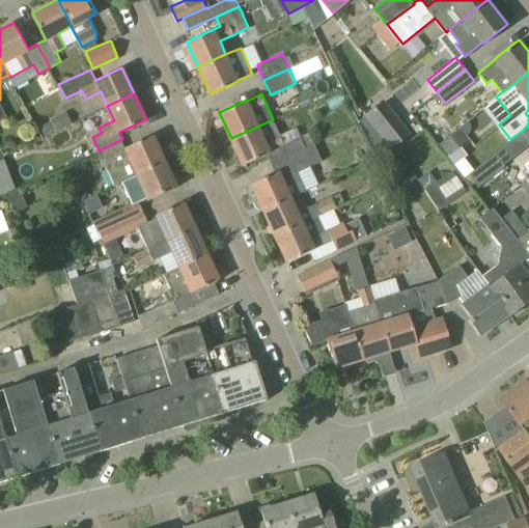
[(383,99),(366,111),(392,143),(409,131),(383,99)]
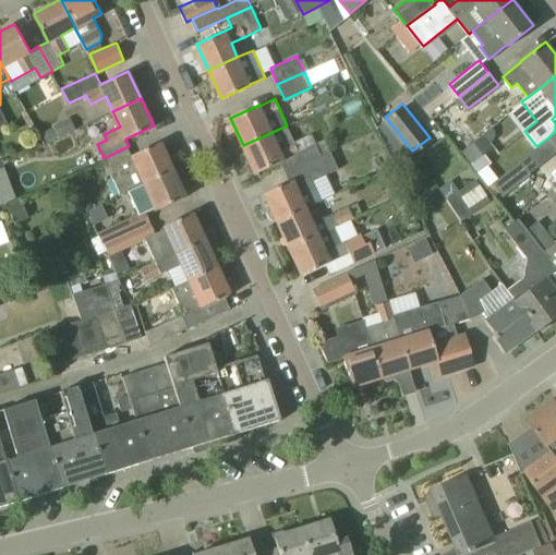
[(283,160),(288,169),(288,170),(304,163),(330,149),(331,149),(326,137),(299,151),(287,125),(243,145),(255,172),(283,160)]
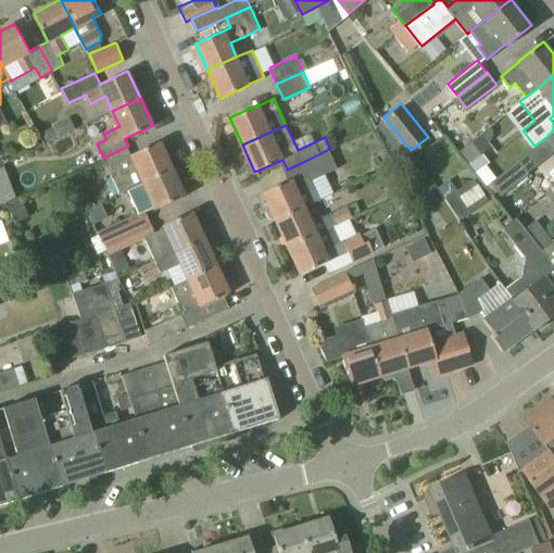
[(129,188),(173,168),(160,141),(133,153),(128,146),(103,158),(114,179),(123,175),(129,188)]
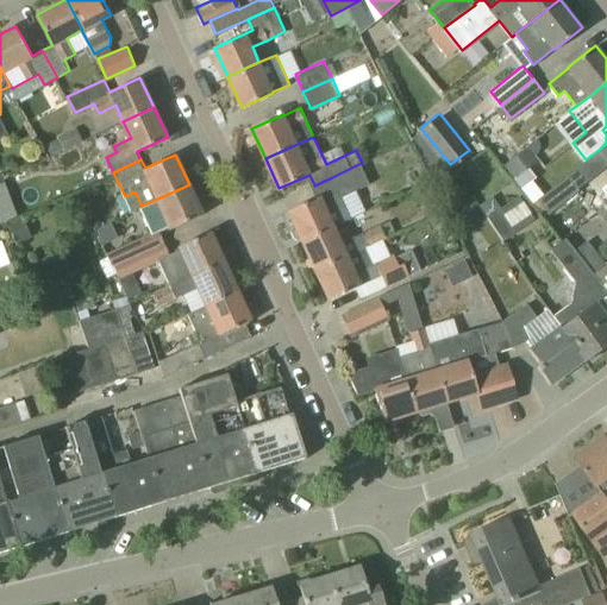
[(332,177),(338,190),(321,199),(320,195),(288,209),(296,226),(293,227),(292,229),(295,237),(298,238),(301,237),(302,240),(333,225),(351,216),(340,195),(369,182),(361,163),(332,177)]
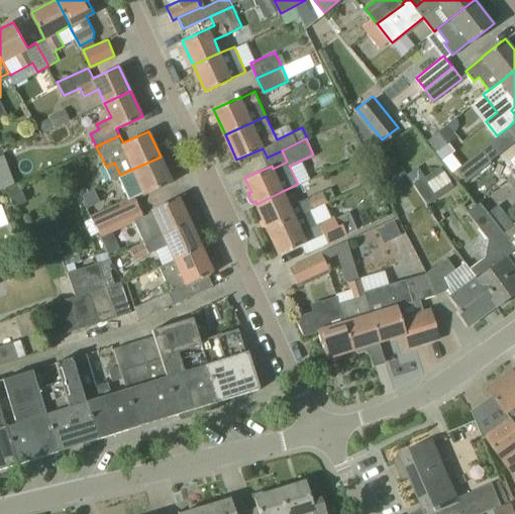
[(492,161),(483,148),(457,168),(468,180),(492,161)]
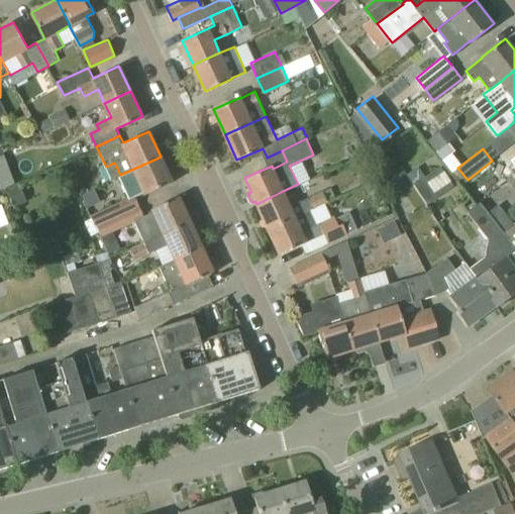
[(161,157),(120,175),(119,176),(129,196),(91,214),(96,225),(97,224),(140,205),(136,197),(145,193),(145,194),(172,182),(161,157)]
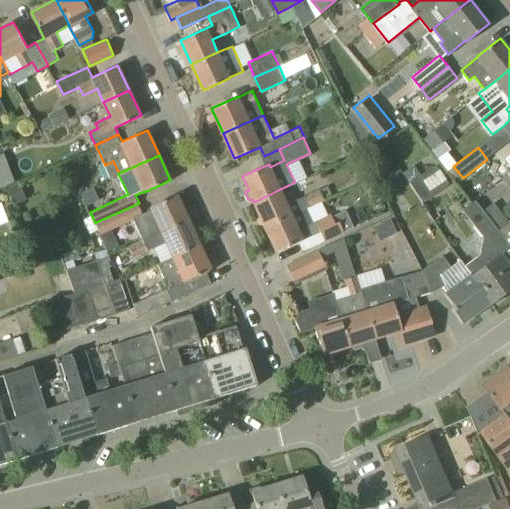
[(430,190),(446,177),(435,163),(419,176),(430,190)]
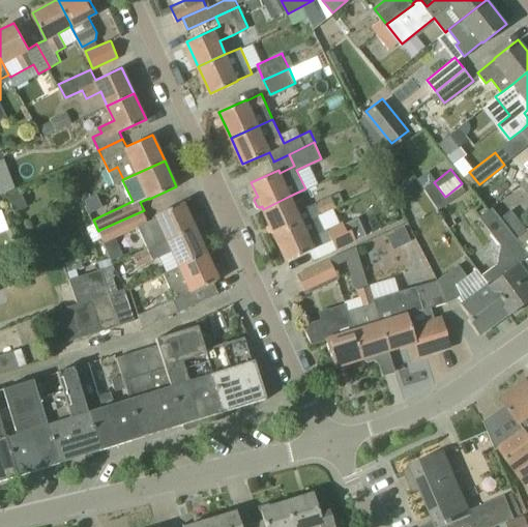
[(422,188),(438,209),(447,203),(433,181),(422,188)]
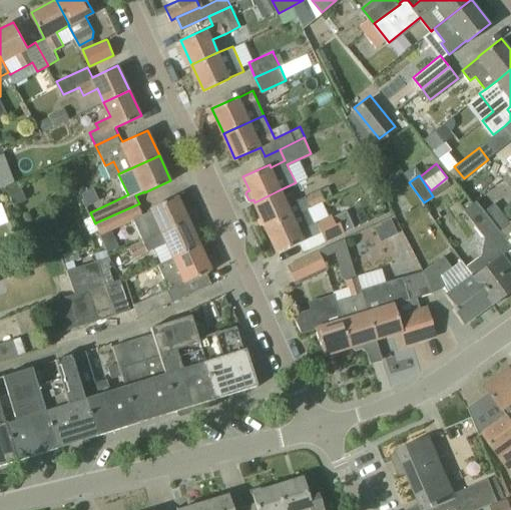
[(20,183),(7,189),(14,205),(27,199),(20,183)]
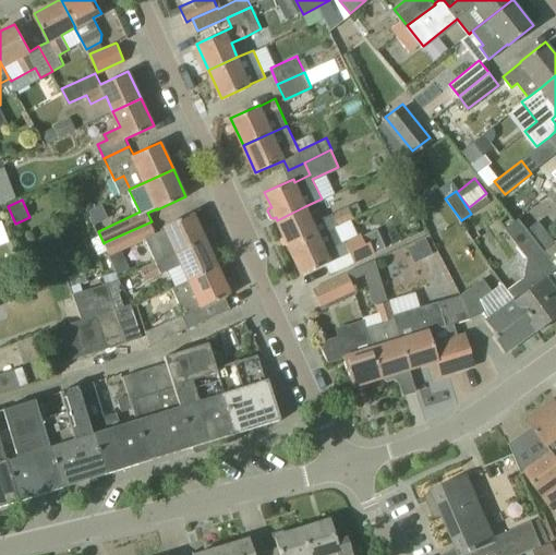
[(277,220),(289,246),(334,226),(335,227),(353,217),(348,205),(313,221),(305,206),(277,220)]
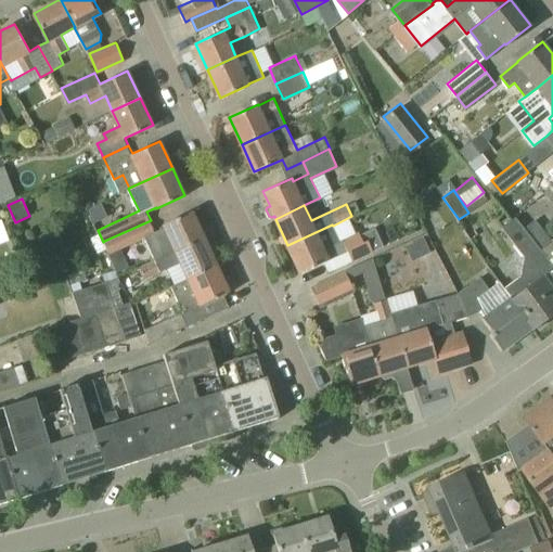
[(151,220),(104,241),(110,253),(145,236),(155,258),(140,266),(141,267),(204,238),(192,210),(164,223),(165,227),(155,231),(151,220)]
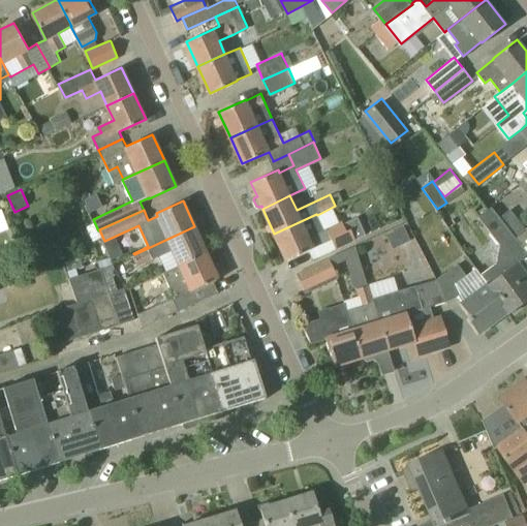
[(518,263),(526,255),(526,250),(516,236),(492,205),(478,215),(500,243),(497,261),(482,273),(487,281),(506,309),(508,312),(512,309),(514,311),(522,306),(521,304),(526,299),(526,285),(523,280),(526,278),(526,273),(519,263),(518,264),(518,263)]
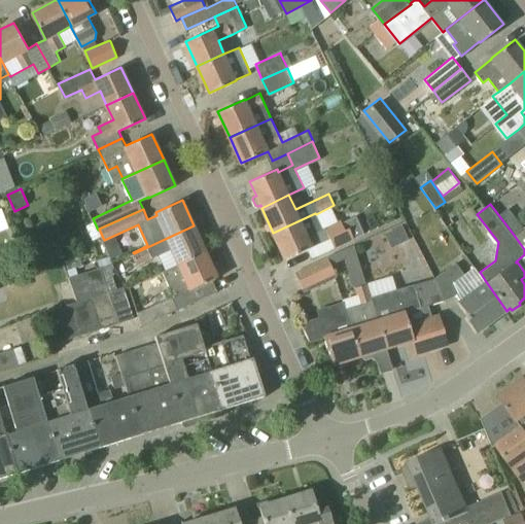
[(330,237),(335,247),(363,234),(355,217),(343,223),(341,218),(322,228),(316,214),(315,213),(273,233),(285,258),(312,246),(312,245),(330,237)]
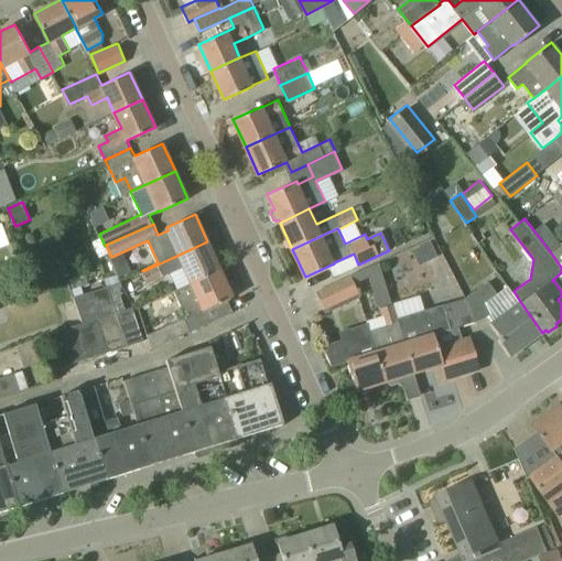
[(207,241),(143,271),(148,282),(184,266),(192,282),(220,269),(207,241)]
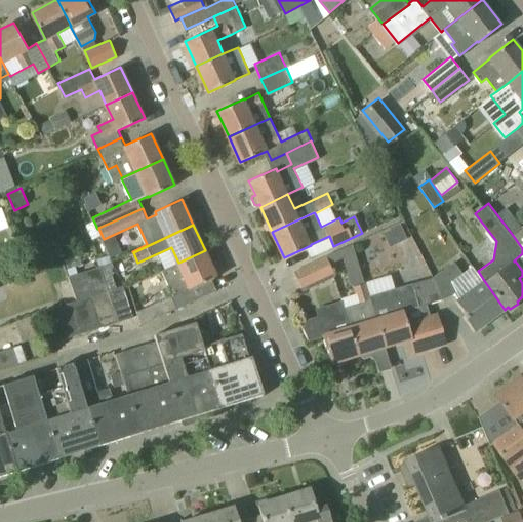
[(522,226),(512,234),(522,248),(522,226)]
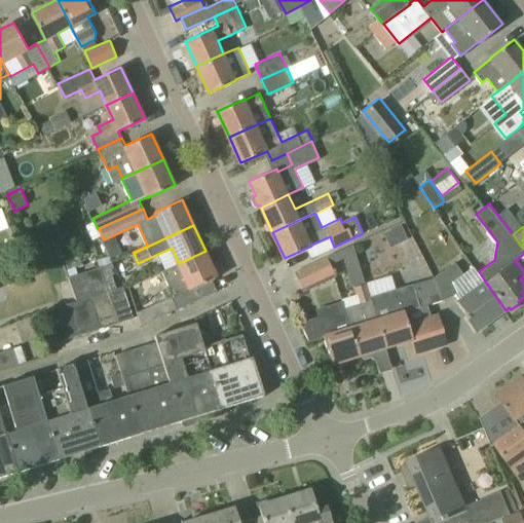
[(8,227),(0,229),(0,244),(11,240),(8,227)]
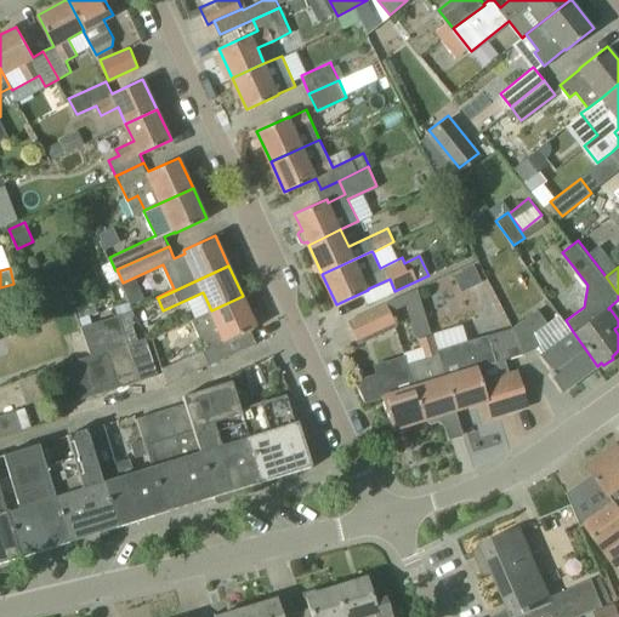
[(193,319),(202,335),(206,348),(163,367),(168,382),(231,354),(225,341),(256,326),(243,296),(211,310),(193,319)]
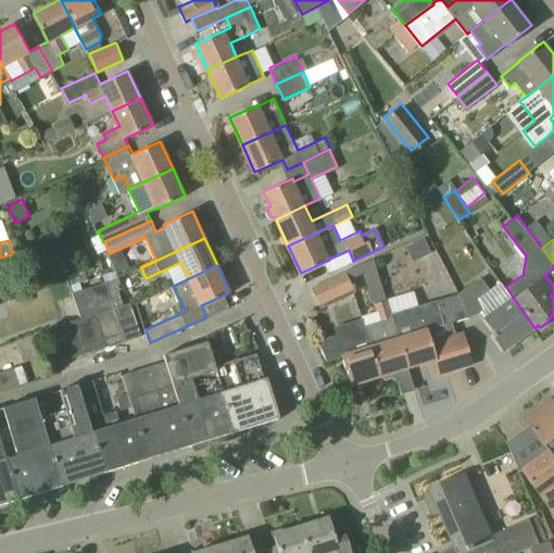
[(368,283),(366,287),(370,300),(375,302),(387,299),(377,265),(373,268),(366,277),(368,283)]
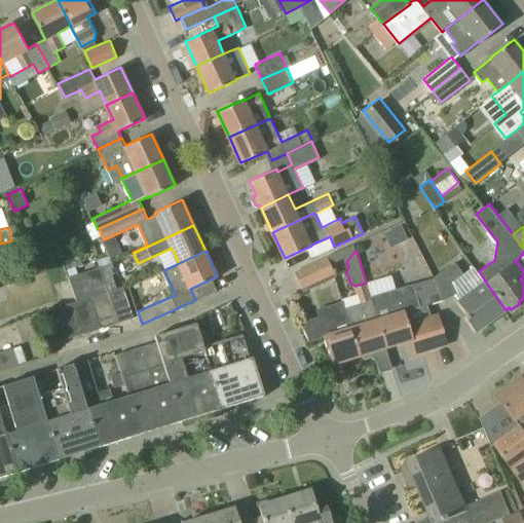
[(331,263),(328,256),(295,271),(302,287),(335,271),(331,263)]
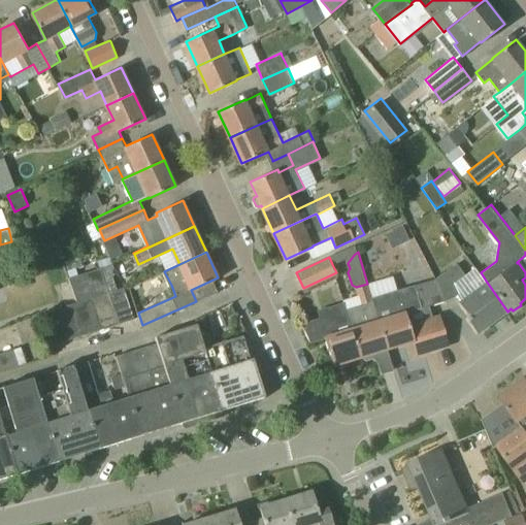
[(113,263),(102,266),(105,276),(110,291),(118,288),(112,273),(114,267),(113,263)]
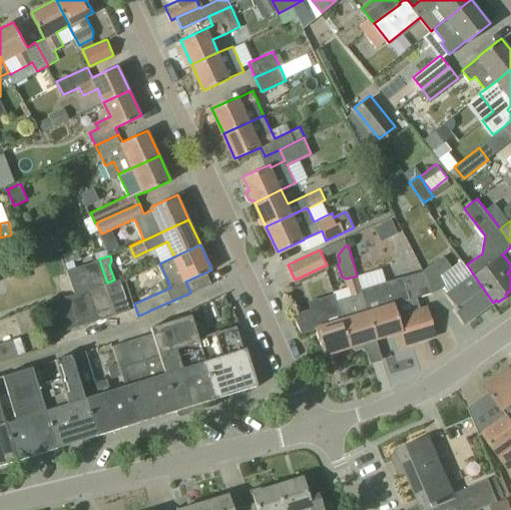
[(424,270),(423,270),(434,292),(447,286),(441,273),(451,266),(443,256),(424,270)]
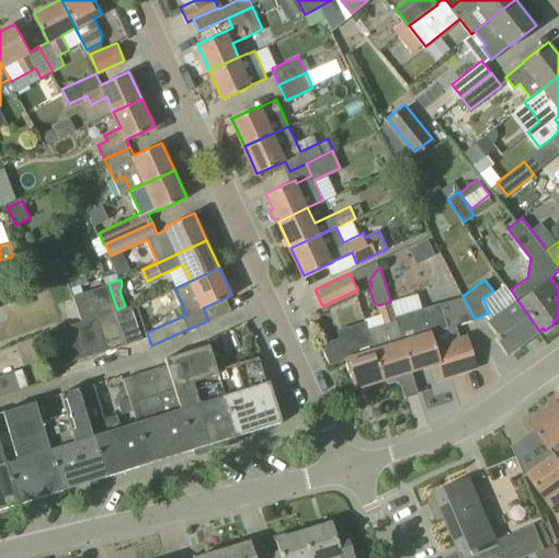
[(73,294),(82,320),(99,315),(110,349),(128,342),(117,309),(109,283),(73,294)]
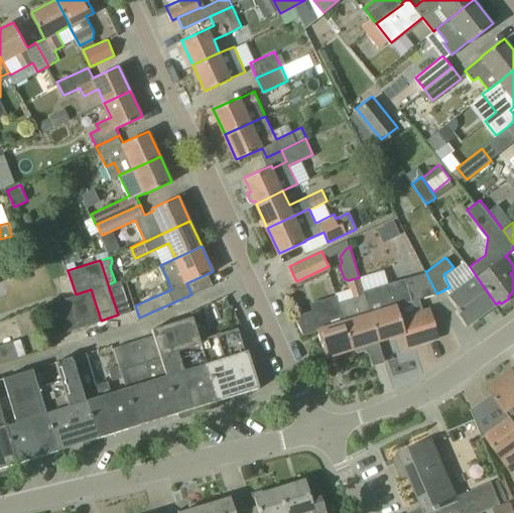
[(420,298),(436,293),(425,271),(364,289),(379,340),(404,332),(408,344),(409,344),(408,342),(437,333),(437,335),(439,335),(430,307),(423,309),(420,298)]
